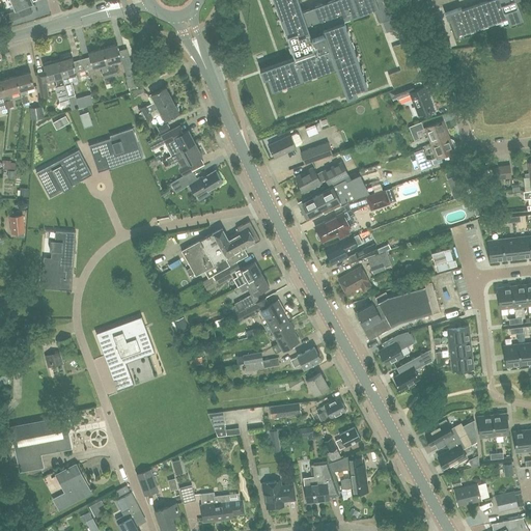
[(9,0),(15,10),(4,15),(8,23),(23,17),(20,9),(34,4),(32,0),(9,0)]
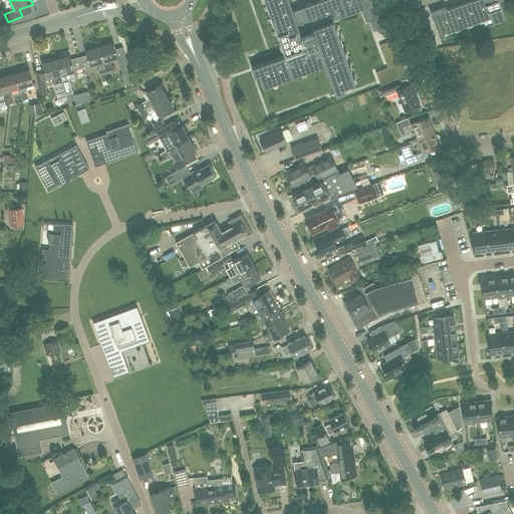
[(322,0),(293,11),(289,0),(265,0),(286,55),(252,67),(256,76),(259,75),(263,86),(325,64),(336,93),(345,90),(343,86),(355,82),(332,19),(361,9),(366,22),(370,20),(373,30),(382,27),(382,28),(389,26),(384,14),(382,14),(378,3),(380,2),(379,0),(322,0)]
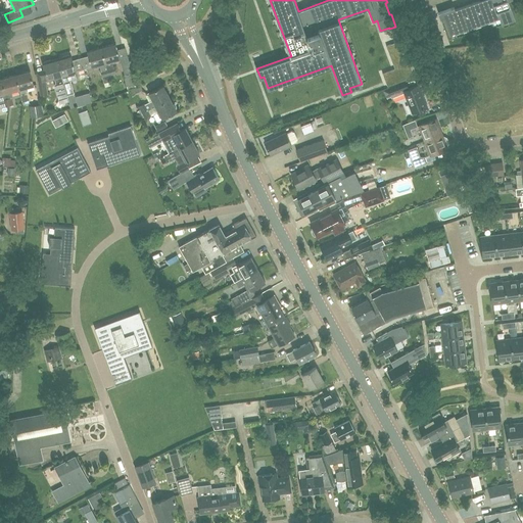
[(479,0),(480,0),(455,9),(454,7),(438,12),(440,18),(442,17),(449,35),(498,16),(502,22),(515,18),(509,1),(510,0),(479,0)]
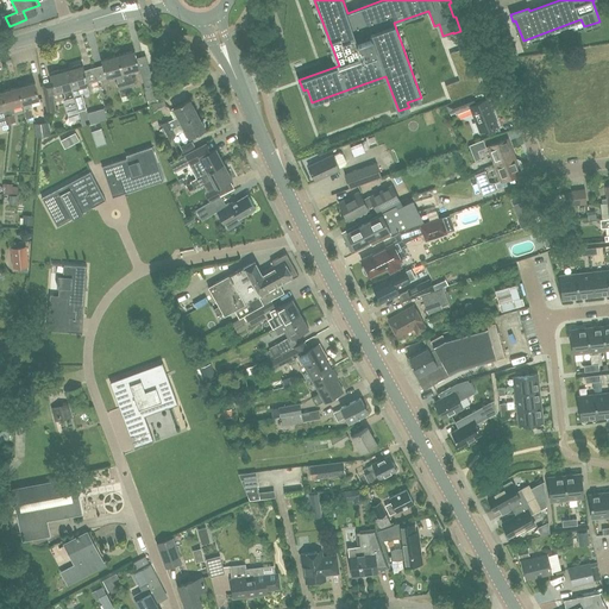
[(119,56),(130,95),(136,93),(133,86),(136,86),(133,79),(132,79),(130,71),(139,69),(135,51),(119,56)]
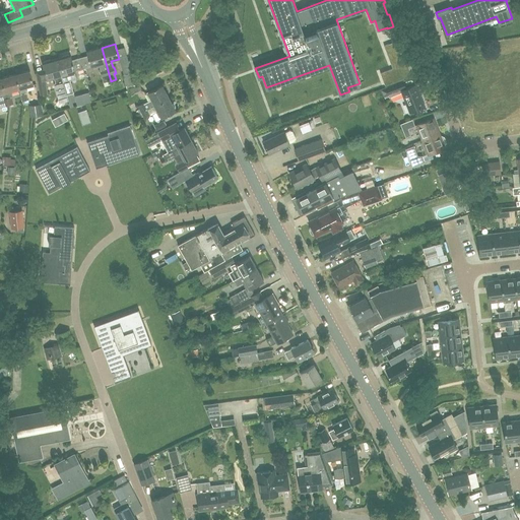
[(86,52),(91,67),(100,64),(101,70),(101,71),(104,82),(111,81),(102,48),(86,52)]
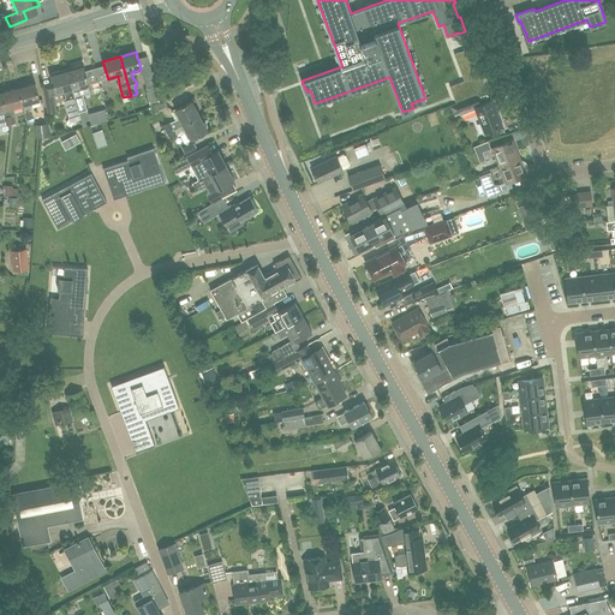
[(69,71),(79,112),(87,111),(82,95),(91,91),(89,85),(89,84),(84,66),(82,67),(82,66),(81,65),(75,66),(73,69),(73,70),(69,71)]
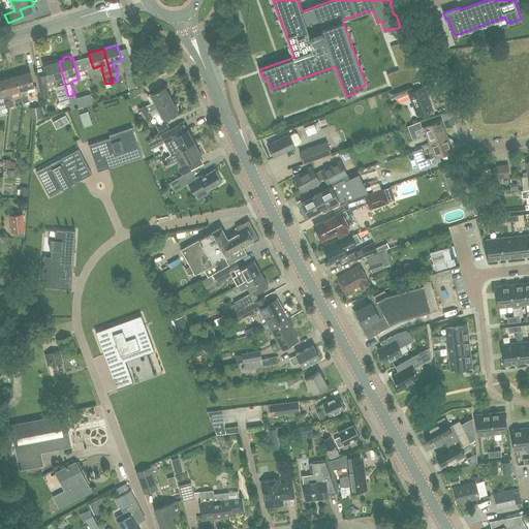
[(68,96),(59,61),(52,63),(52,62),(51,61),(45,63),(44,64),(44,65),(43,65),(48,81),(55,80),(56,85),(55,85),(59,101),(69,98),(68,96)]
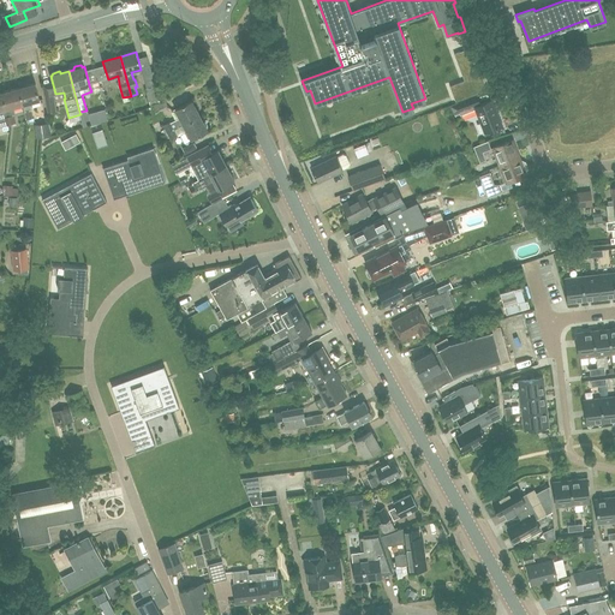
[(142,75),(147,88),(155,87),(156,85),(155,83),(151,71),(142,75)]
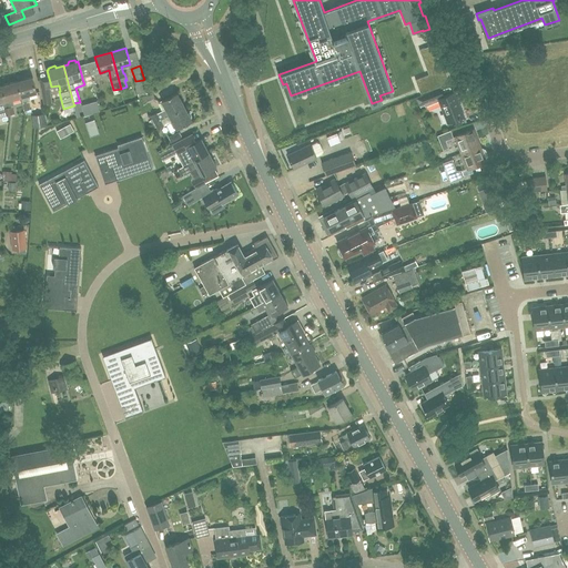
[(22,97),(23,103),(28,102),(29,102),(27,95),(38,92),(33,78),(18,82),(22,97)]
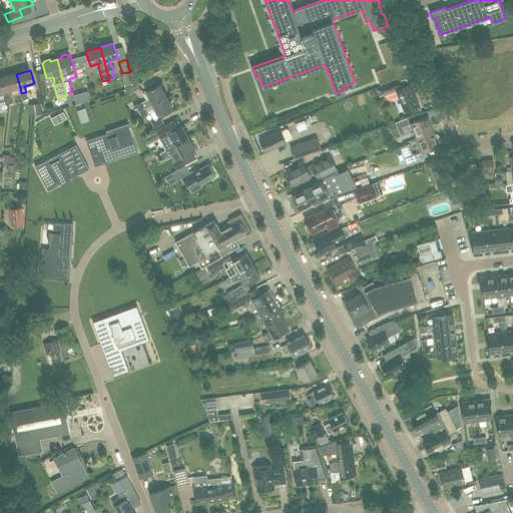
[(124,85),(132,82),(129,72),(122,73),(121,74),(124,85)]
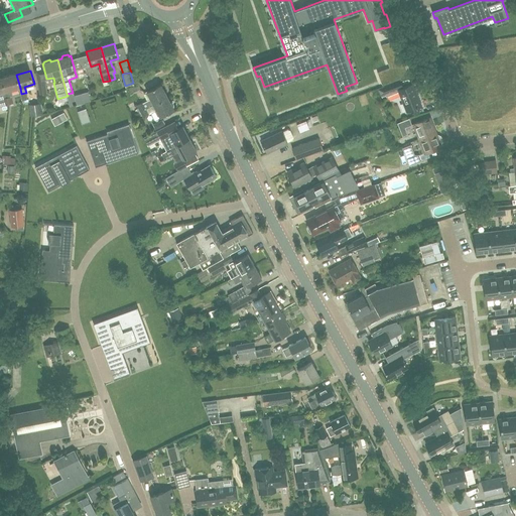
[(10,91),(20,88),(16,75),(2,79),(8,98),(11,97),(12,97),(10,91)]
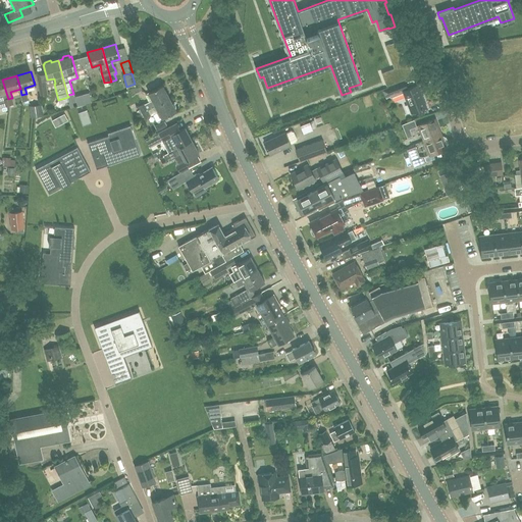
[(3,107),(9,105),(8,99),(2,80),(0,80),(0,101),(2,101),(3,107)]
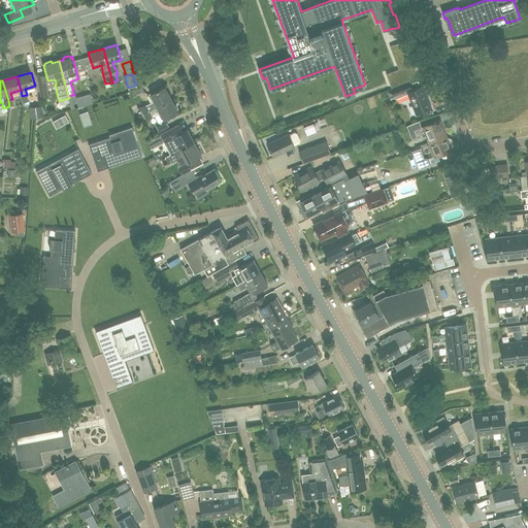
[(40,97),(48,96),(45,80),(38,81),(40,97)]
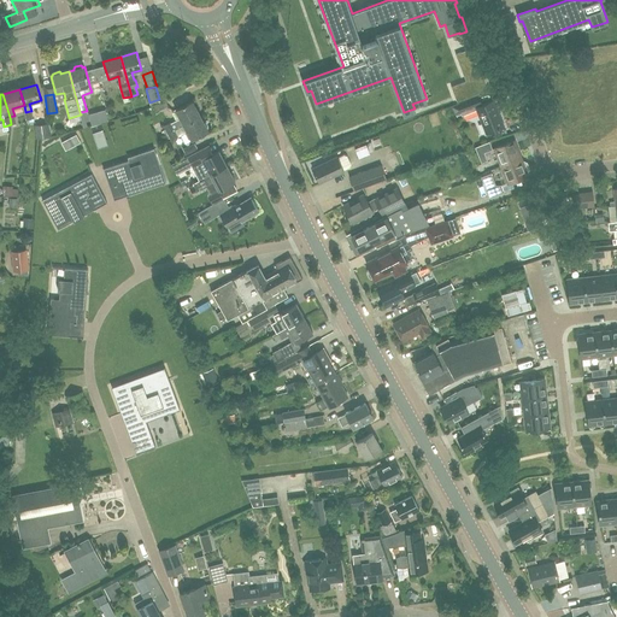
[(479,97),(452,107),(457,116),(463,113),(463,116),(477,110),(486,133),(504,127),(493,100),(482,105),(479,97)]
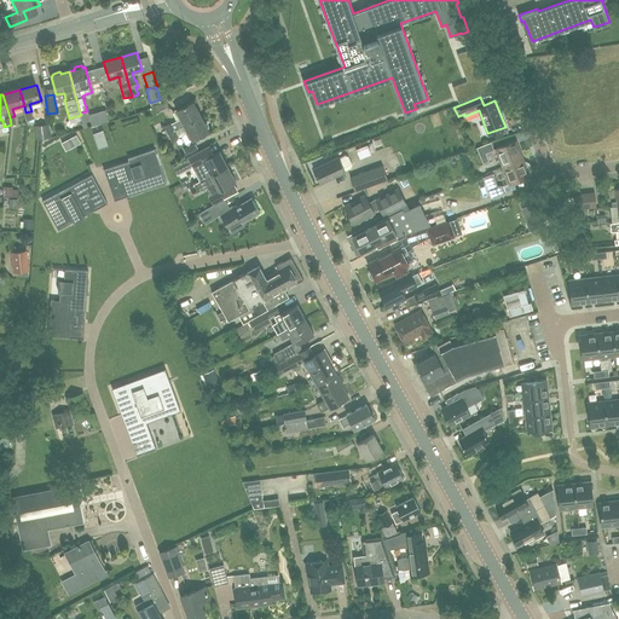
[(161,103),(154,106),(156,113),(168,106),(166,100),(161,103)]
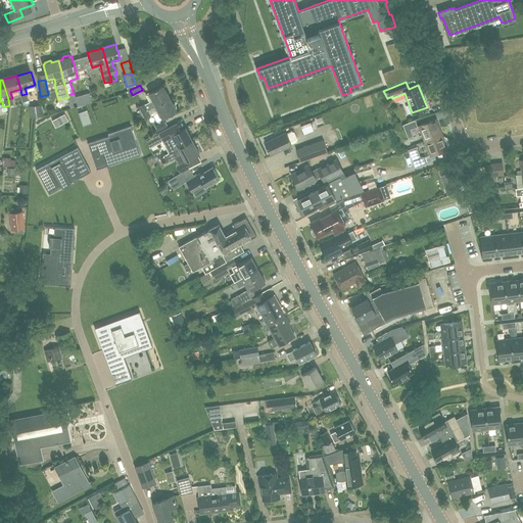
[(148,110),(155,106),(170,98),(162,85),(148,93),(152,100),(145,104),(144,103),(138,106),(142,113),(148,110)]
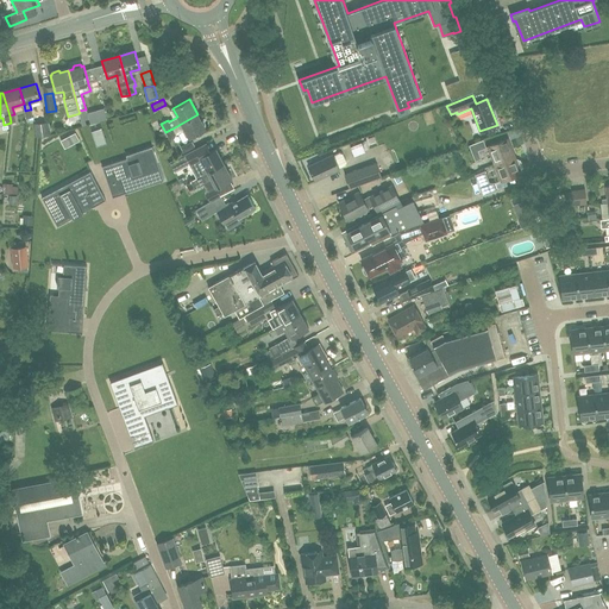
[(41,102),(32,106),(37,117),(45,113),(41,102)]
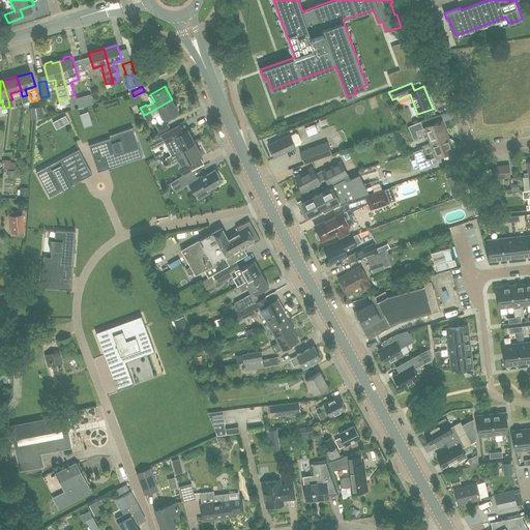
[(157,108),(150,112),(153,118),(162,113),(165,120),(179,113),(172,99),(157,108)]
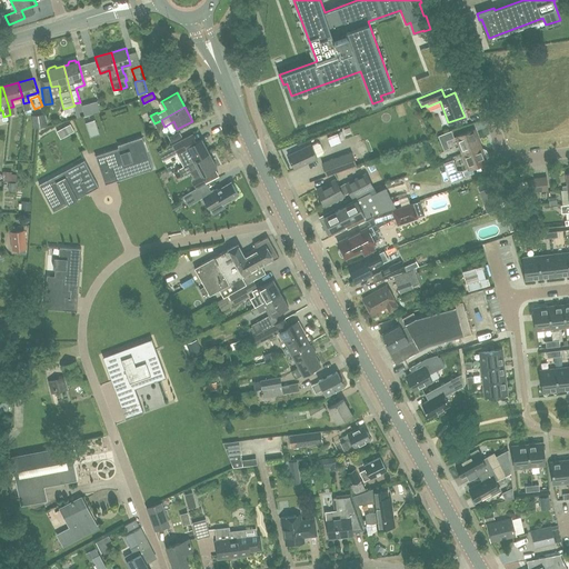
[(90,138),(100,135),(95,120),(86,123),(90,138)]
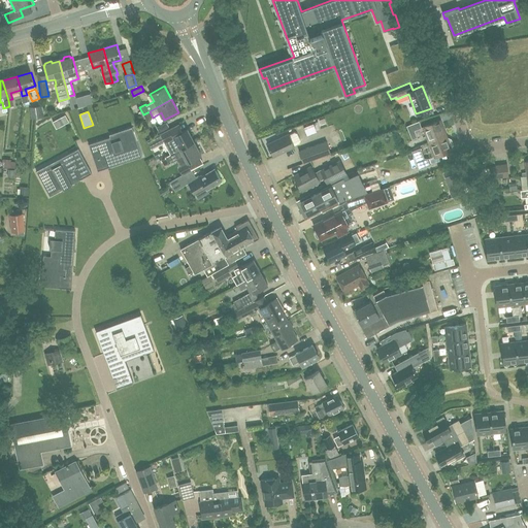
[(150,111),(143,114),(146,121),(153,118),(150,111)]
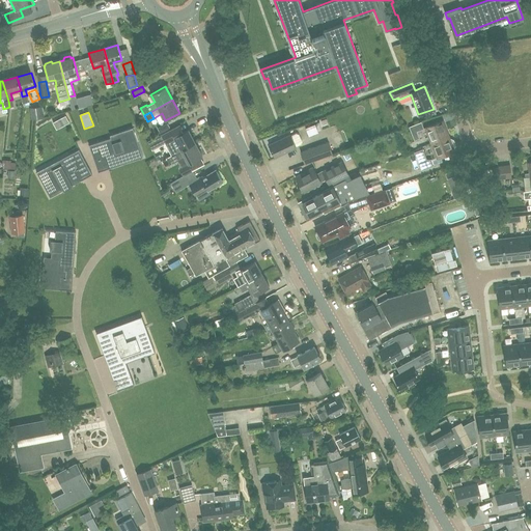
[(68,122),(65,116),(59,119),(62,126),(68,122)]
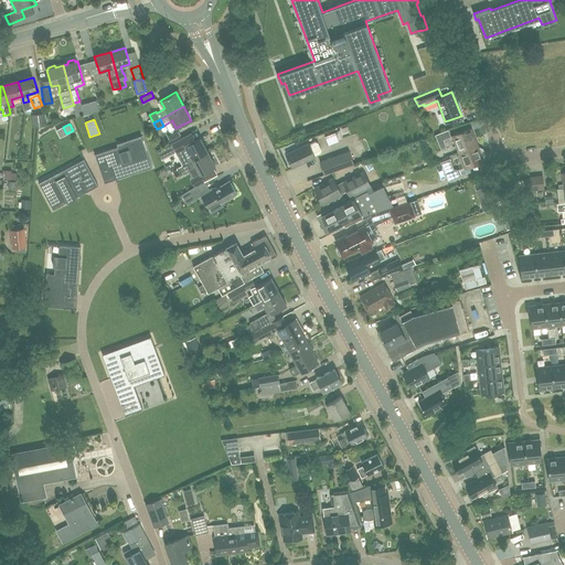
[(459,152),(477,145),(471,128),(452,136),(459,152)]
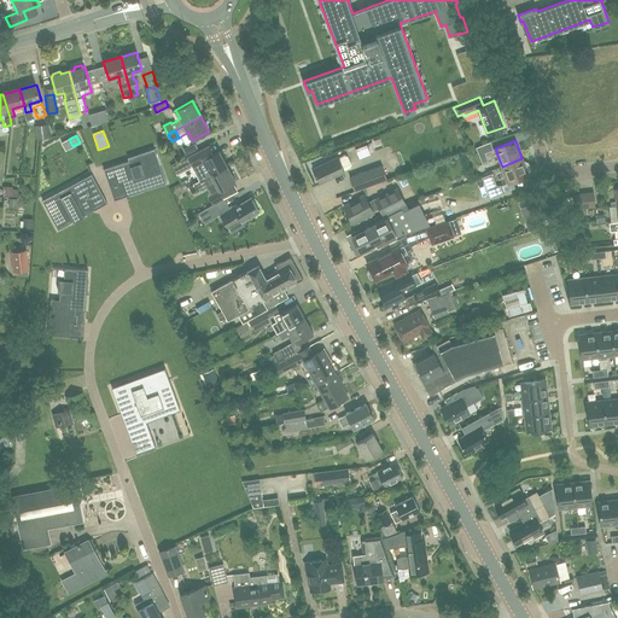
[(368,143),(357,144),(360,156),(371,153),(368,143)]
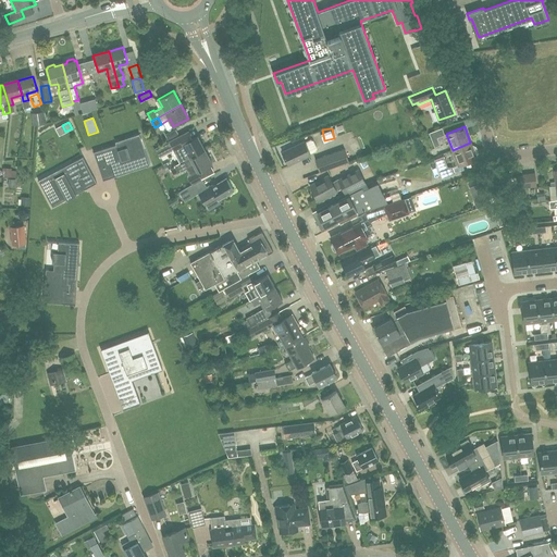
[(434,147),(440,145),(436,138),(445,135),(442,128),(429,133),(434,147)]
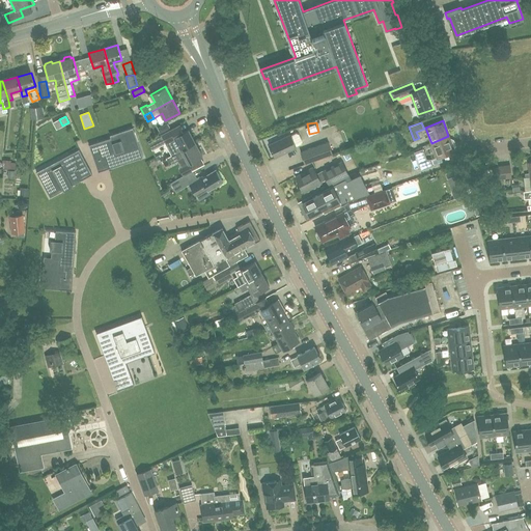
[(161,135),(170,130),(166,123),(157,128),(161,135)]
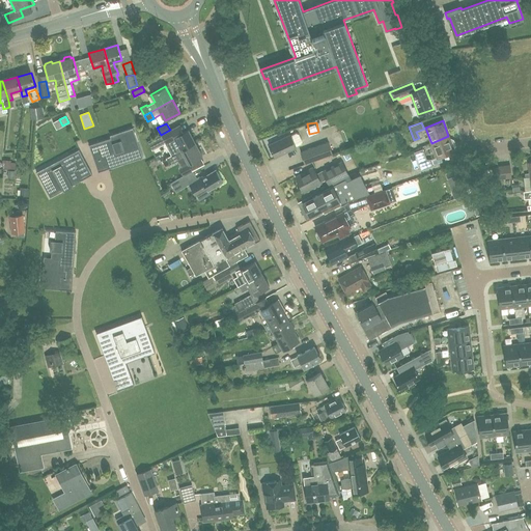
[(89,145),(94,161),(106,157),(110,168),(120,165),(118,160),(141,152),(133,128),(132,128),(133,131),(126,133),(127,135),(119,138),(120,140),(113,142),(112,140),(90,147),(89,145)]
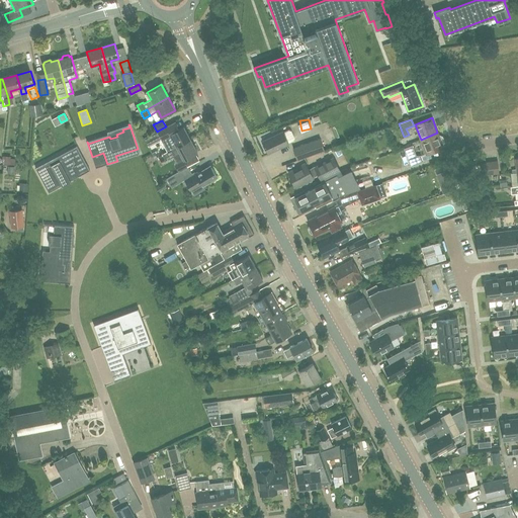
[(166,126),(157,132),(145,138),(148,144),(169,133),(166,126)]
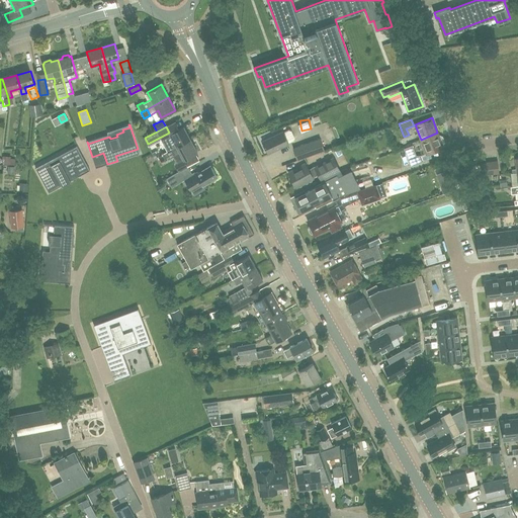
[(169,134),(173,141),(164,146),(167,152),(171,150),(190,140),(183,126),(169,134)]
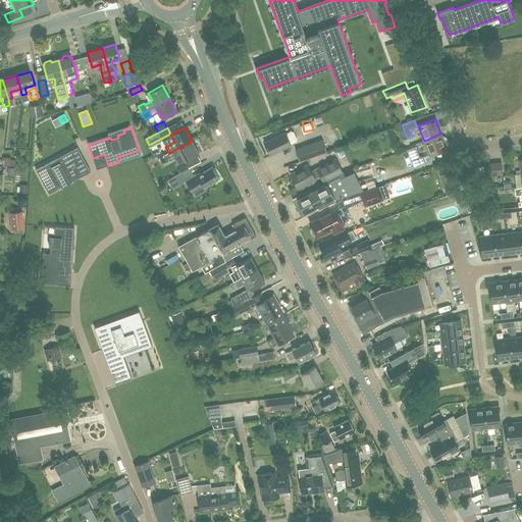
[(265,143),(264,146),(266,149),(268,150),(270,154),(290,145),(290,144),(296,141),(297,139),(294,133),(291,132),(284,134),(265,143)]
